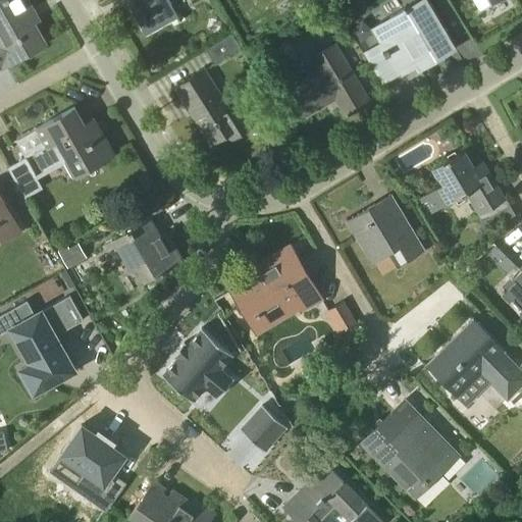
[(0,24),(5,34),(0,36),(0,69),(45,44),(27,12),(33,8),(27,0),(3,0),(0,2),(0,24)]
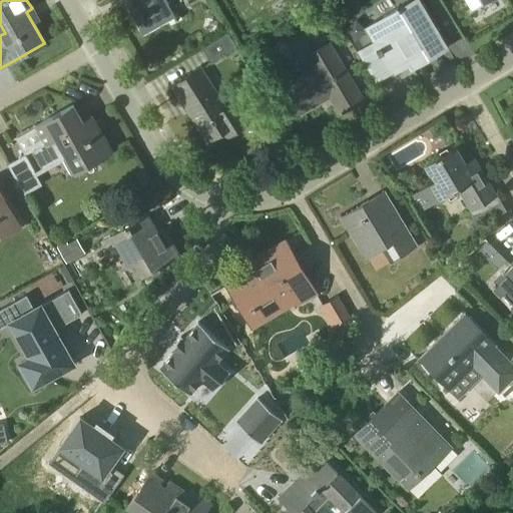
[(166,0),(123,0),(143,35),(175,17),(166,0)]
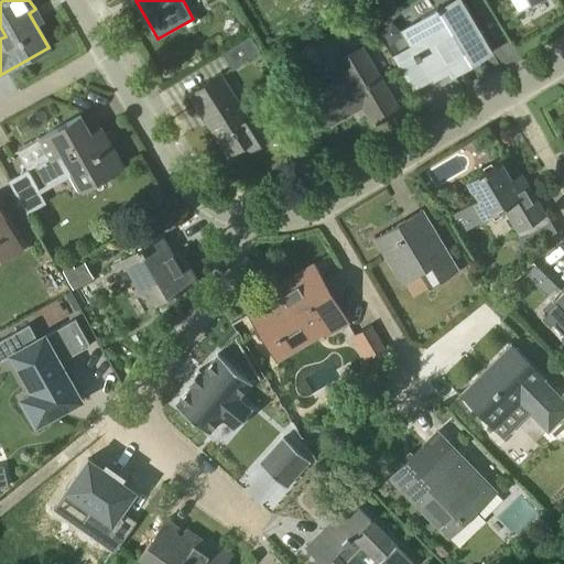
[(370,19),(380,12),(372,0),(368,0),(361,4),(370,19)]
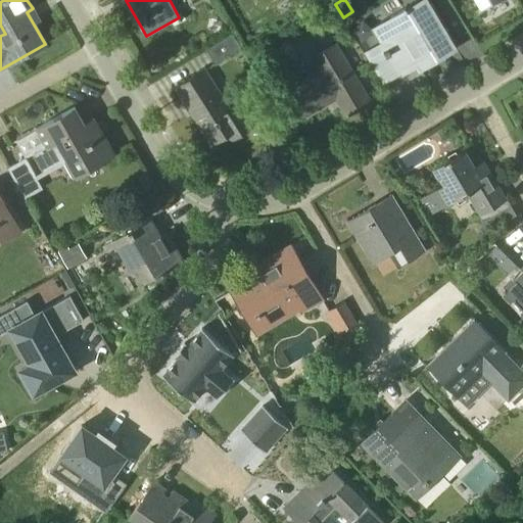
[(389,0),(364,16),(370,26),(397,7),(391,0),(389,0)]
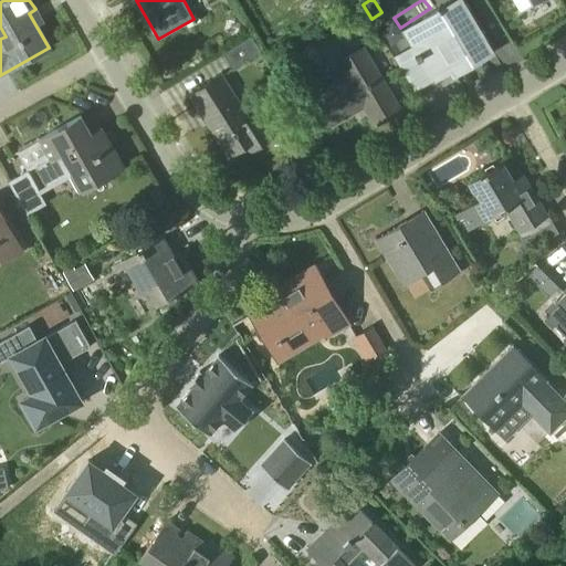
[(456,76),(473,65),(494,53),(462,0),(452,0),(404,30),(418,53),(415,55),(418,61),(421,60),(426,66),(410,76),(419,90),(433,81),(435,82),(452,71),(456,76)]
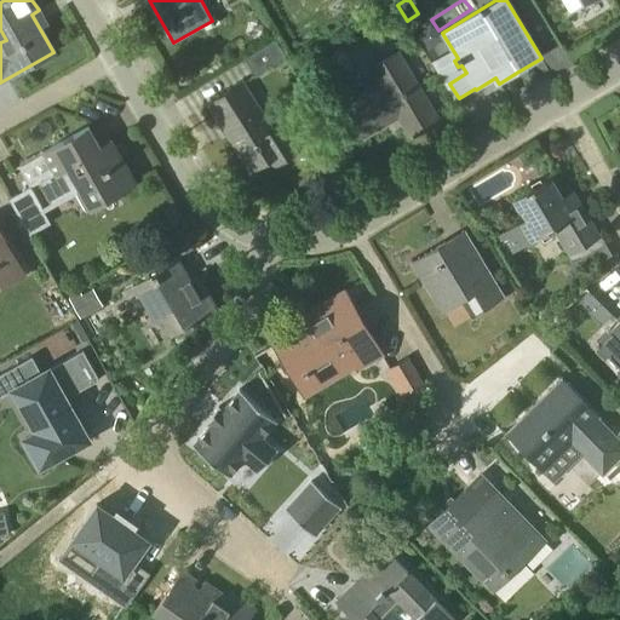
[(245,59),(254,76),(286,57),(275,40),(245,59)]
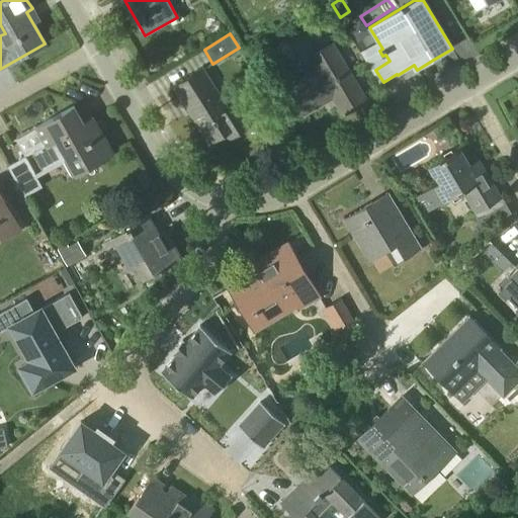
[(318,71),(288,88),(304,114),(333,96),(343,113),(365,100),(332,45),(310,58),(318,71)]
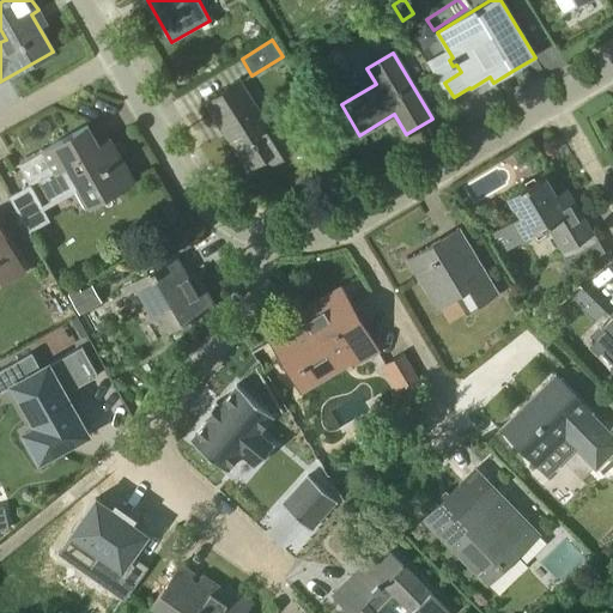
[(297,147),(281,122),(269,129),(240,82),(206,103),(248,168),(266,157),(269,164),(297,147)]
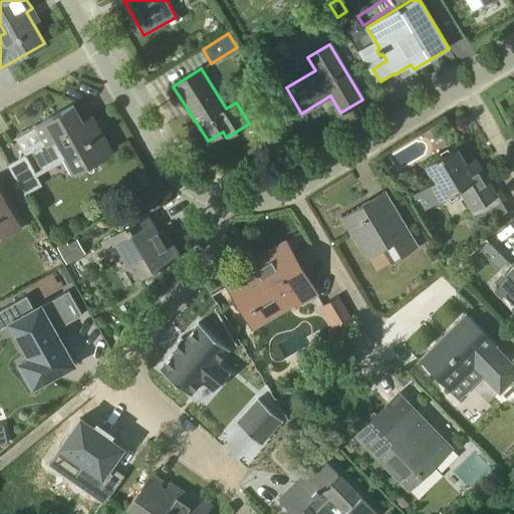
[(86,129),(82,121),(73,105),(36,126),(45,144),(31,151),(42,169),(65,156),(74,173),(112,152),(96,123),(86,129)]
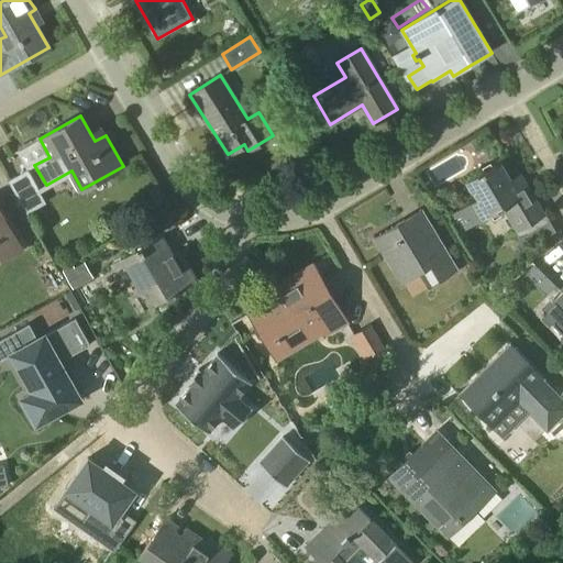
[(504,207),(518,231),(543,216),(519,174),(509,179),(499,163),(485,170),(484,169),(466,180),(477,198),(472,201),(483,220),(504,207)]
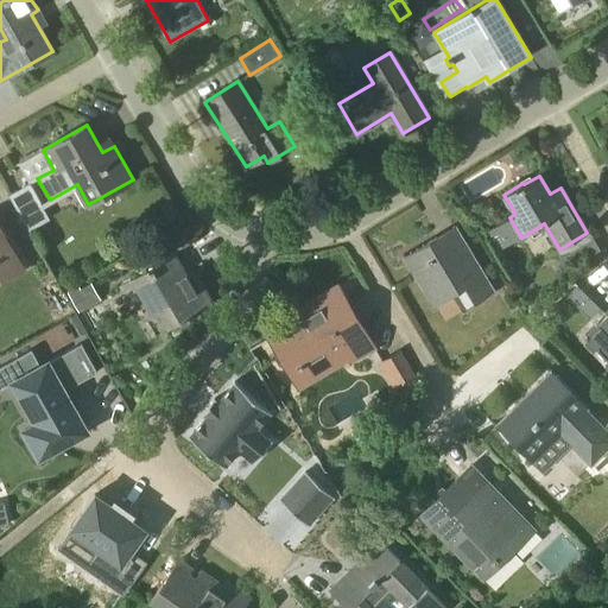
[(21,215),(32,209),(42,204),(29,183),(10,195),(21,215)]
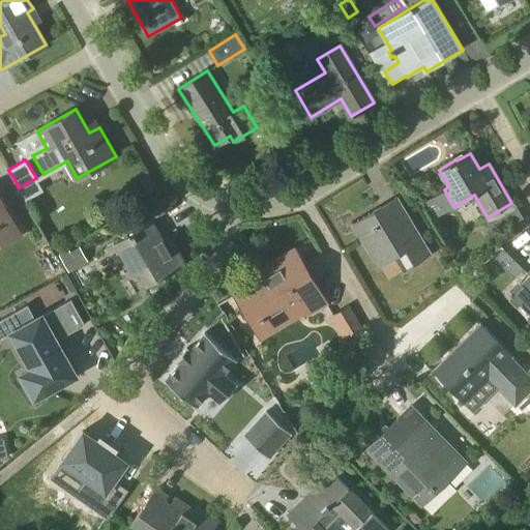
[(383,209),(381,206),(352,224),(378,267),(393,257),(403,272),(432,256),(396,197),(394,198),(396,201),(383,209)]
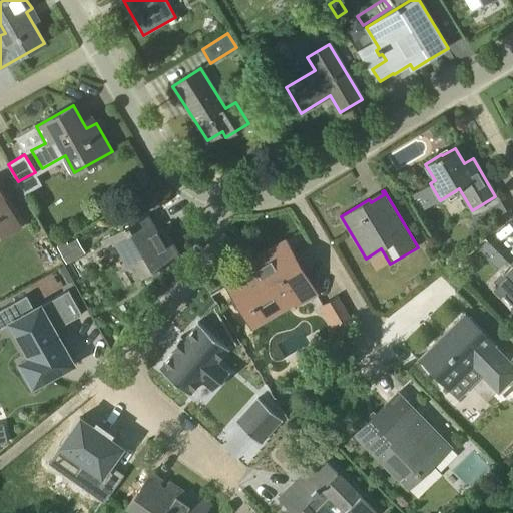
[(0,232),(2,236),(20,227),(0,191),(0,232)]
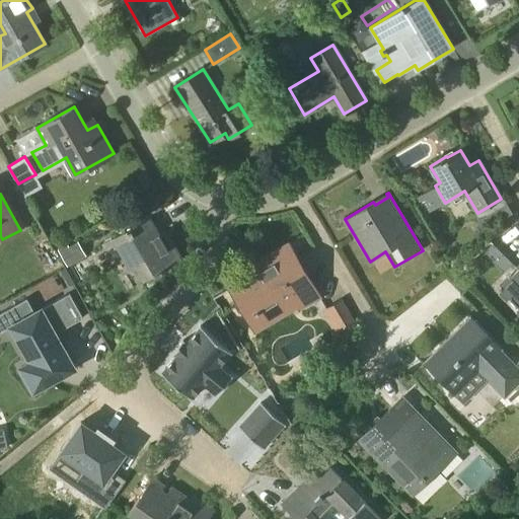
[(127,253),(143,282),(181,260),(173,245),(167,248),(149,217),(101,244),(103,248),(114,243),(122,256),(127,253)]
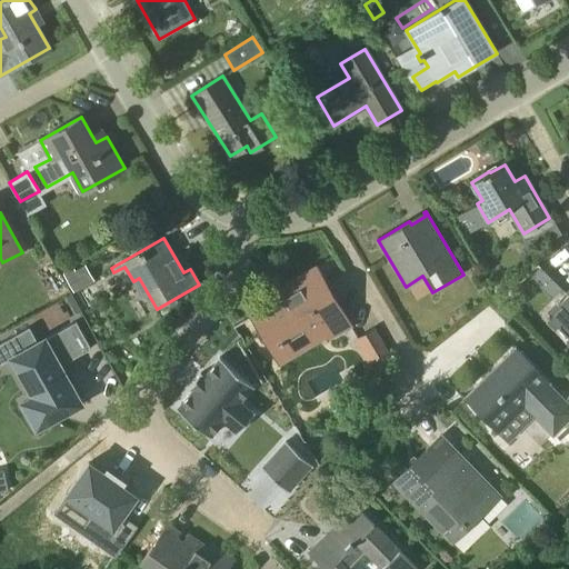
[(550,299),(562,289),(540,263),(529,272),(550,299)]
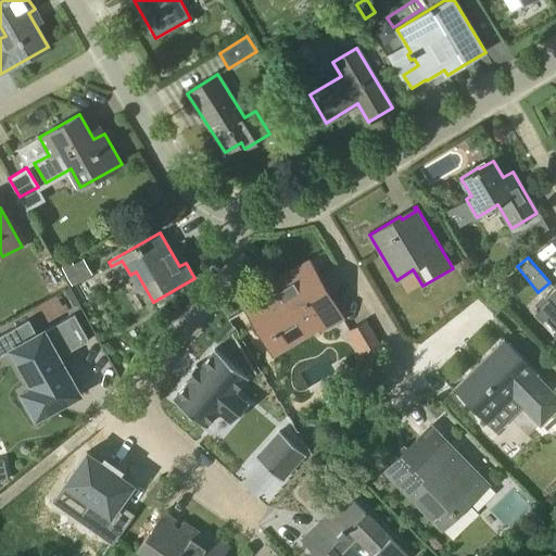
[(83,258),(73,264),(70,260),(60,265),(71,286),(91,275),(83,258)]
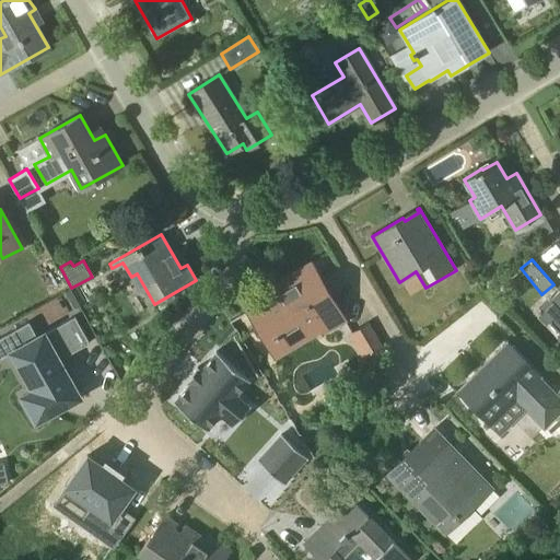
[(324,333),(345,319),(312,264),(286,278),(290,286),(248,311),(267,343),(314,316),(324,333)]
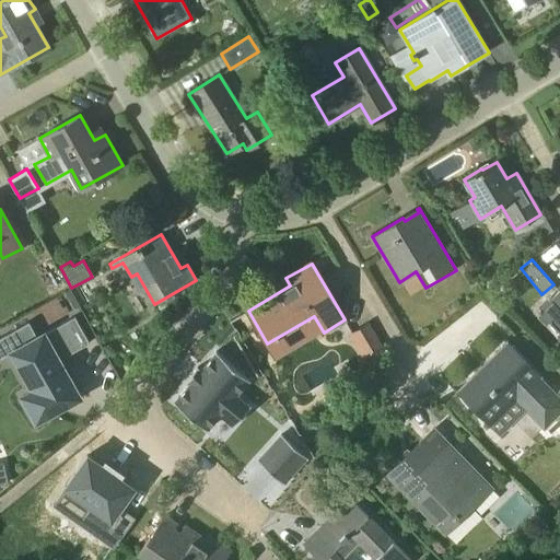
[(559,289),(538,311),(559,333),(559,289)]
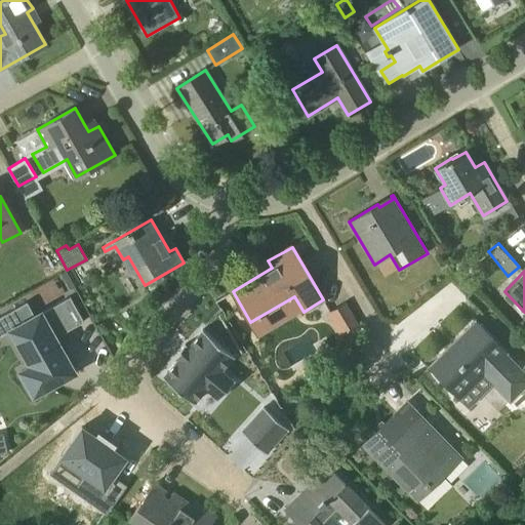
[(62,330),(82,318),(69,294),(26,319),(33,333),(26,337),(37,358),(28,363),(40,387),(81,363),(62,330)]
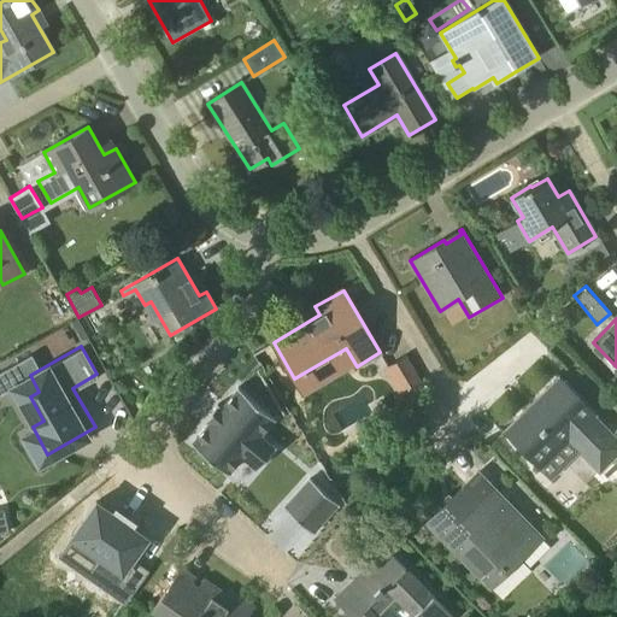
[(404,393),(422,383),(406,356),(388,366),(404,393)]
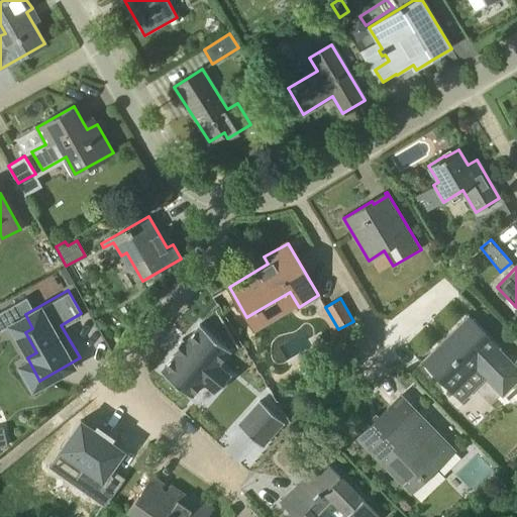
[(440,348),(438,345),(422,360),(453,392),(477,369),(503,395),(516,381),(516,367),(498,348),(499,347),(468,316),(452,331),(454,334),(440,348)]
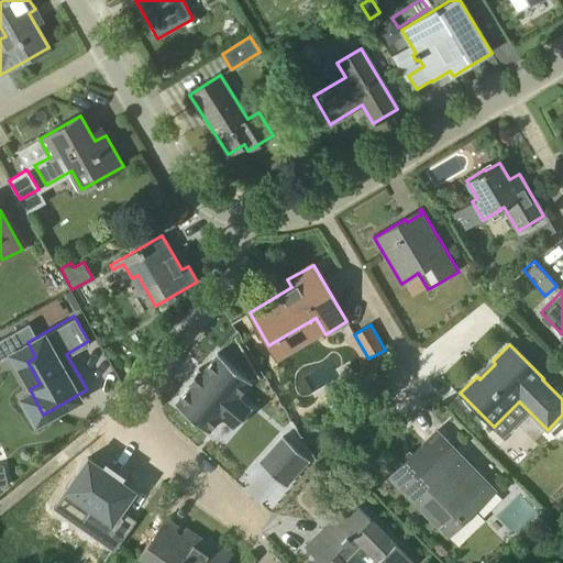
[(212,370),(209,366),(192,385),(196,388),(183,405),(217,432),(229,417),(242,429),(260,408),(245,397),(258,382),(225,354),(212,370)]
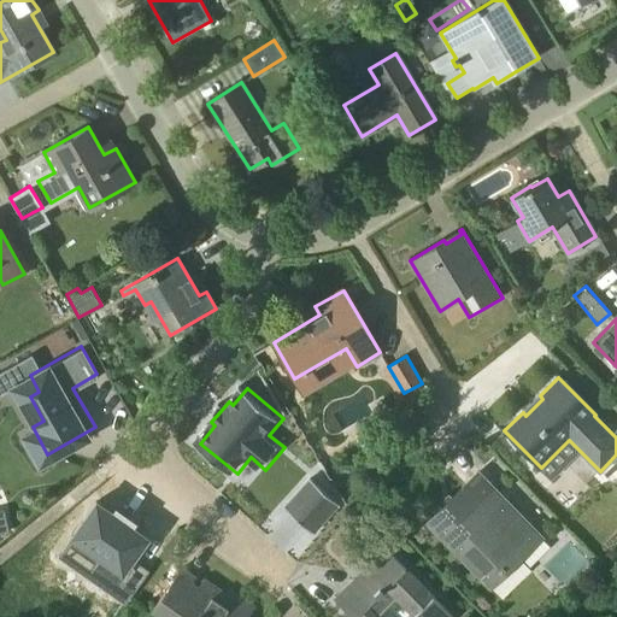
[(446,510),(442,507),(427,522),(487,583),(539,533),(479,471),(452,498),(454,501),(446,510)]
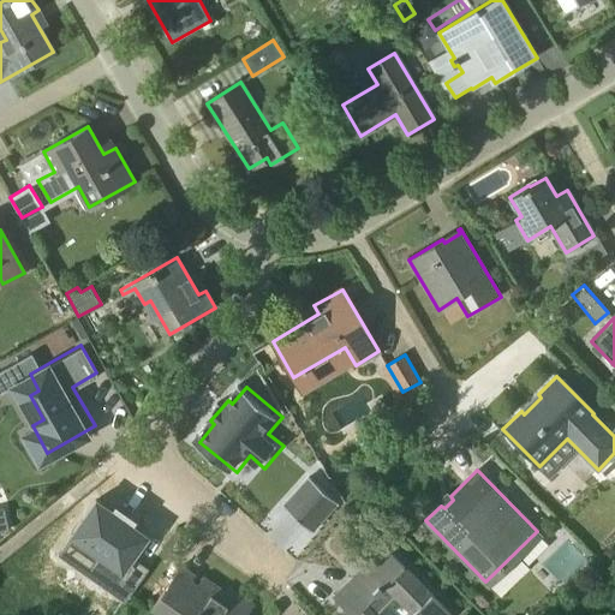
[(286,511),(315,536),(340,506),(310,481),(286,511)]
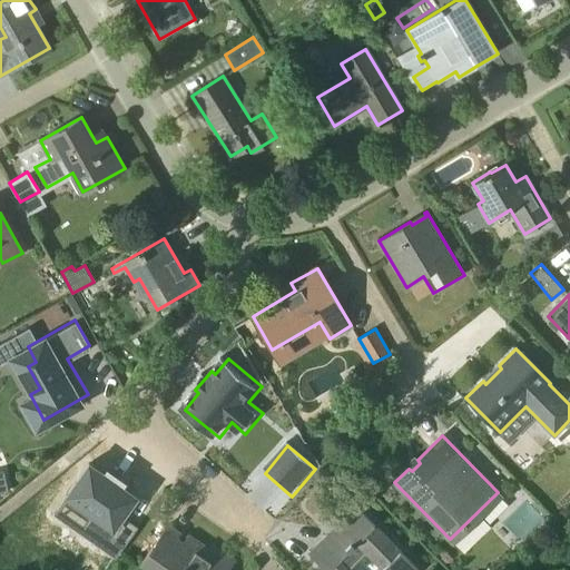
[(89,464),(66,497),(94,517),(85,529),(102,542),(99,547),(116,559),(138,529),(123,518),(136,498),(120,487),(123,483),(109,473),(107,477),(89,464)]
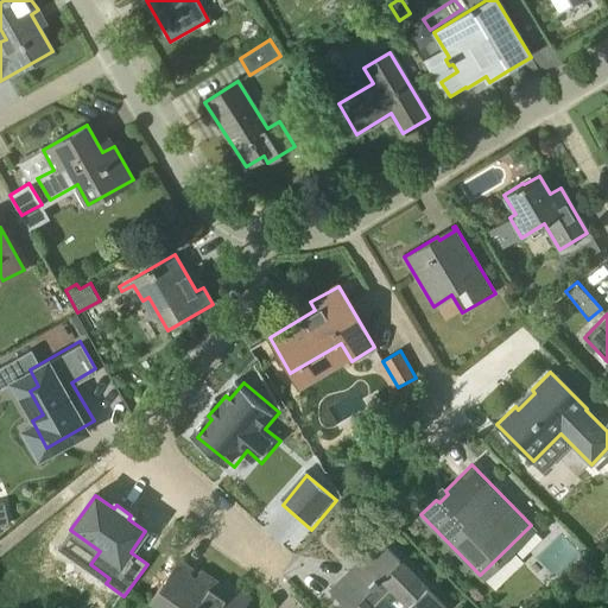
[(346,607),(445,607),(379,539),(378,542),(380,545),(350,575),(347,571),(329,589),(346,607)]
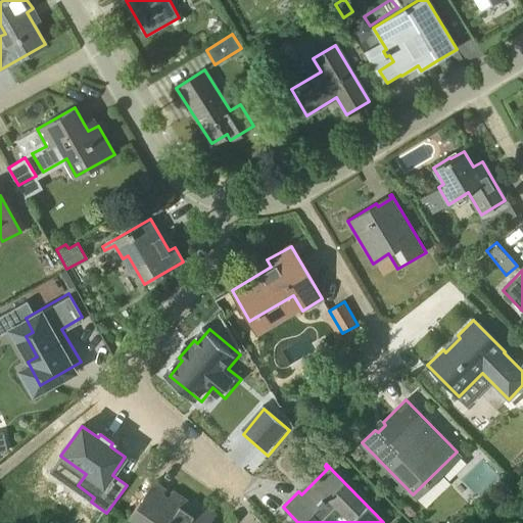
[(192,500),(190,503),(174,491),(169,500),(161,494),(165,489),(153,481),(130,516),(139,522),(208,522),(214,516),(216,517),(217,516),(192,500)]
